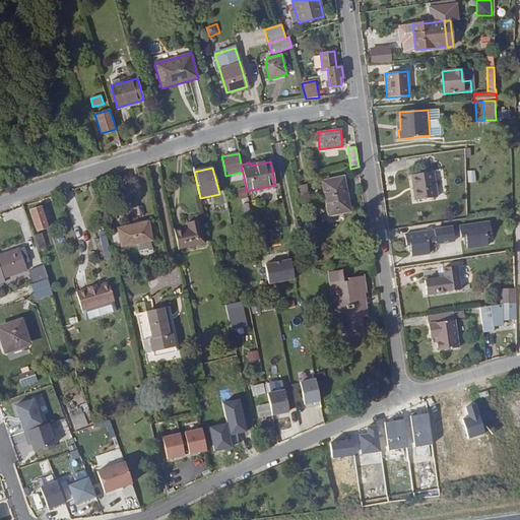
[(476,183),(475,171),(467,171),(468,183),(476,183)]
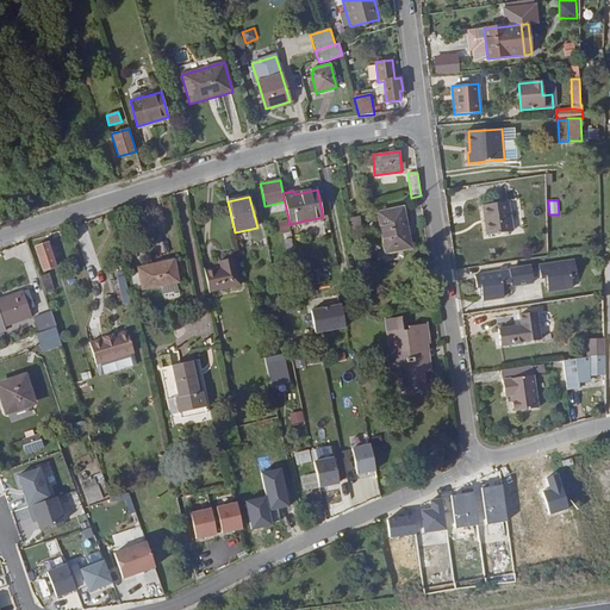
[(514,231),(509,201),(483,205),(486,235),(514,231)]
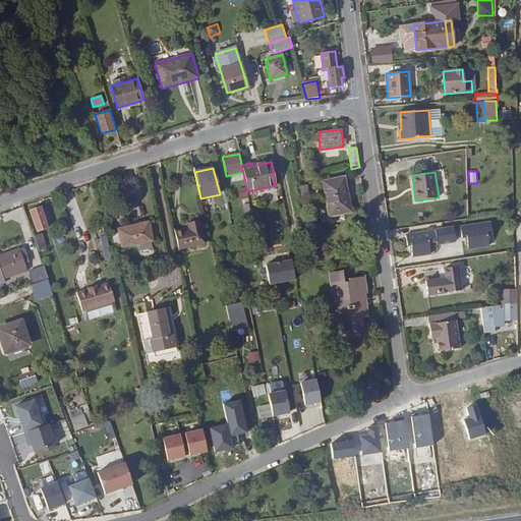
[(351,212),(344,177),(323,181),(330,216),(351,212)]
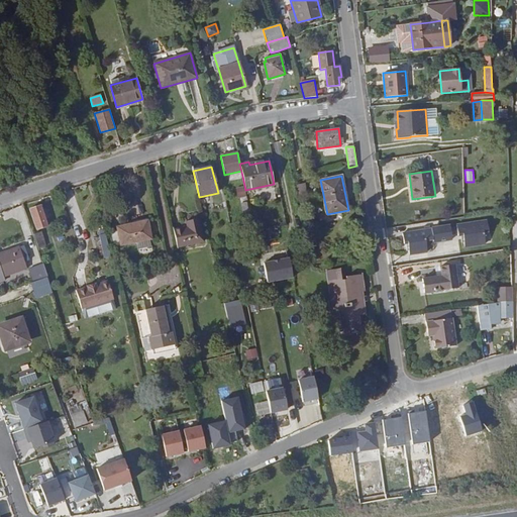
[(47,226),(40,205),(29,209),(36,229),(47,226)]
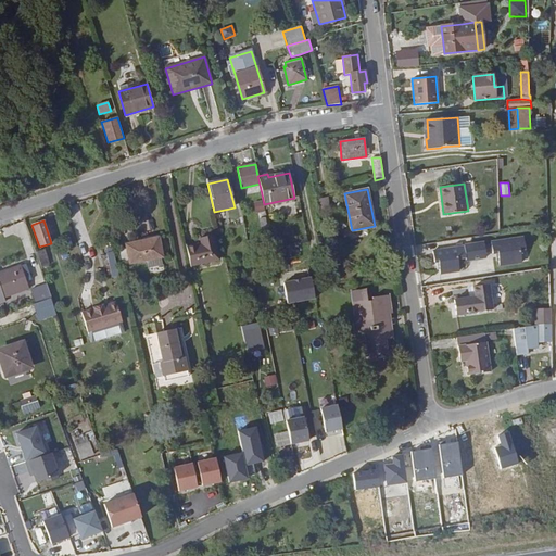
[(219,260),(214,236),(199,239),(201,244),(187,248),(191,266),(219,260)]
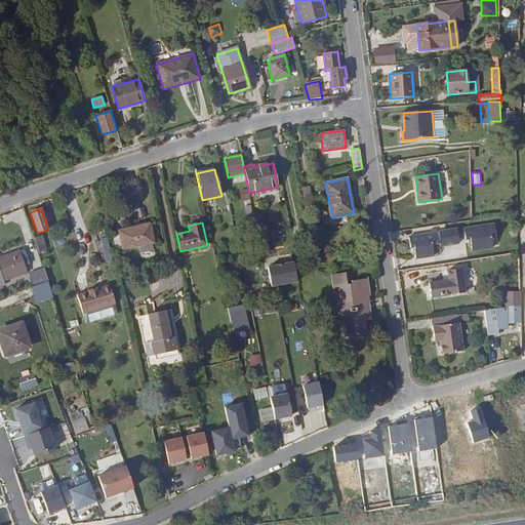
[(471,245),(471,249),(492,246),(491,235),(495,235),(494,224),(462,229),(465,239),(467,239),(470,238),(471,245)]
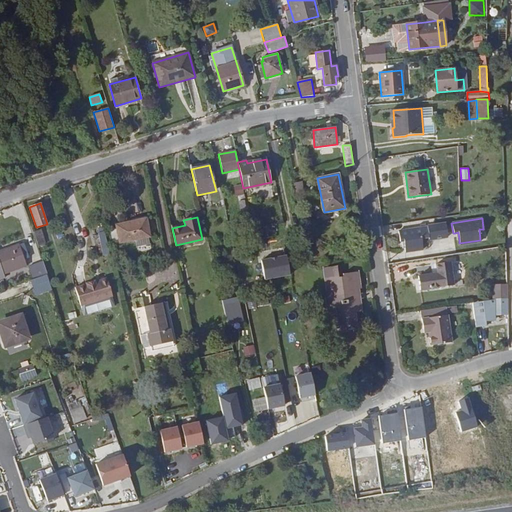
[(149,236),(146,219),(116,225),(117,229),(110,230),(113,244),(135,239),(149,236)]
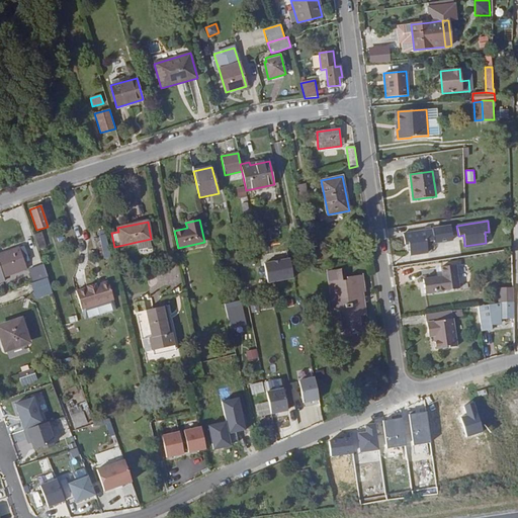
[(450,226),(432,229),(434,240),(434,242),(452,239),(450,226)]
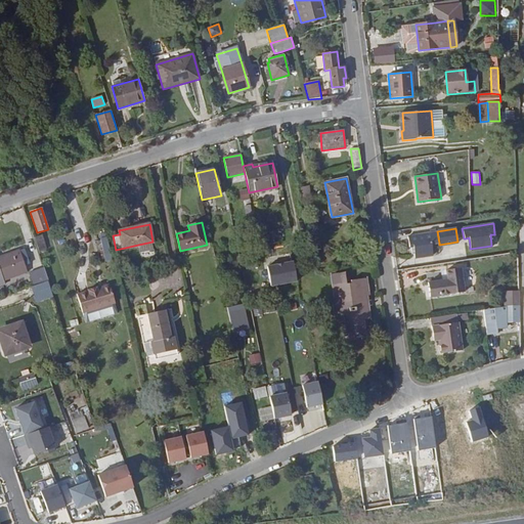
[(437,231),(407,236),(409,247),(415,246),(416,253),(416,257),(433,255),(432,244),(439,243),(437,231)]
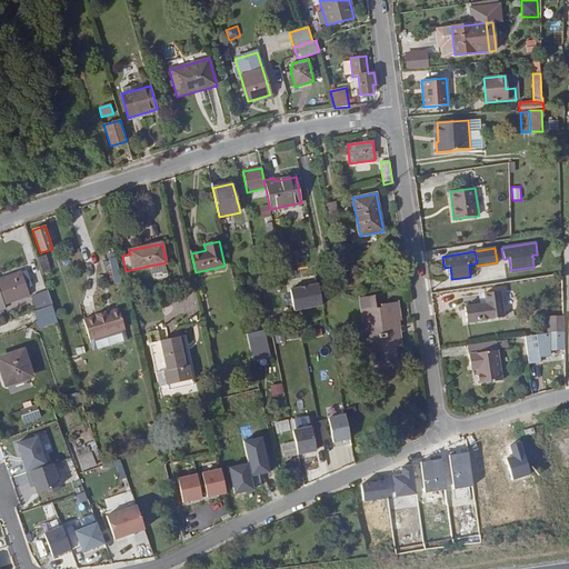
[(96,263),(92,253),(86,256),(88,266),(96,263)]
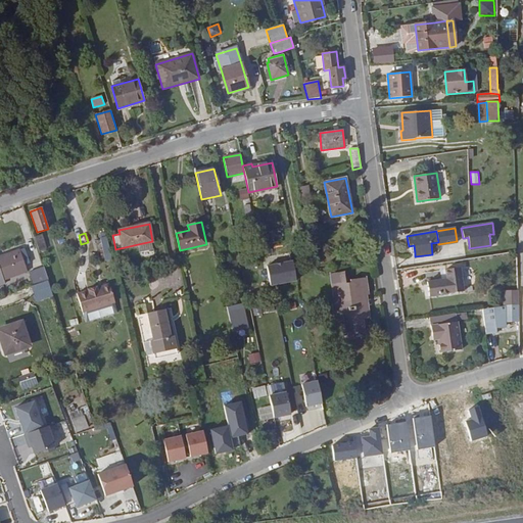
[(52,247),(49,237),(46,236),(42,237),(41,234),(34,237),(39,251),(52,247)]
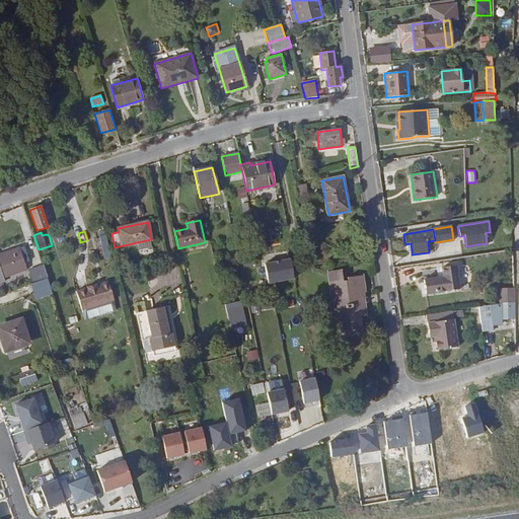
[(110,257),(105,235),(100,236),(105,260),(110,257)]
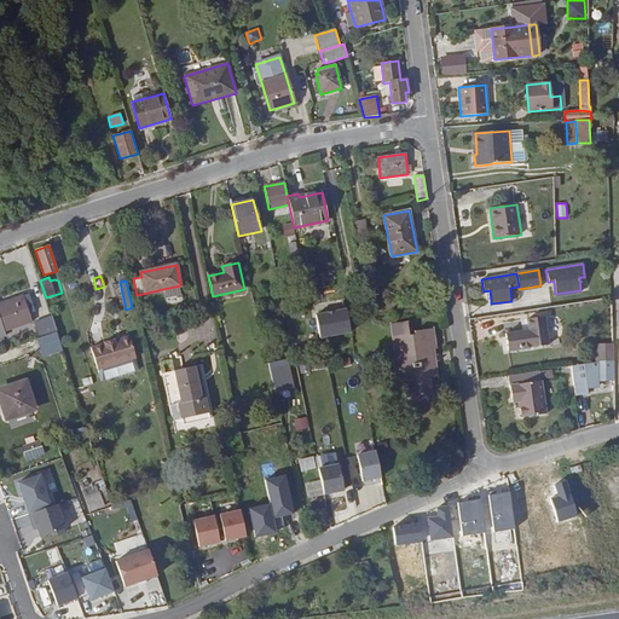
[(181,295),(179,287),(163,289),(165,299),(181,295)]
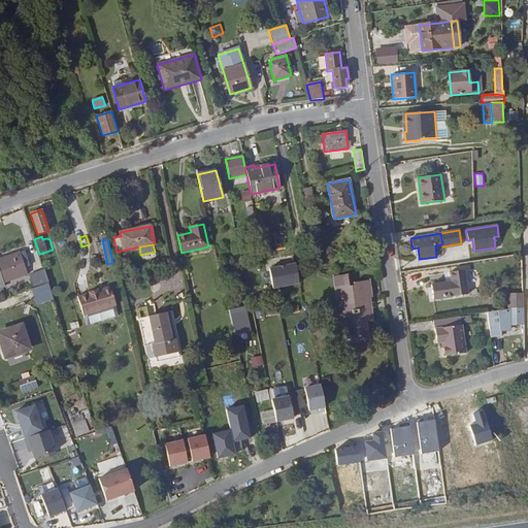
[(314,257),(311,245),(305,246),(307,258),(314,257)]
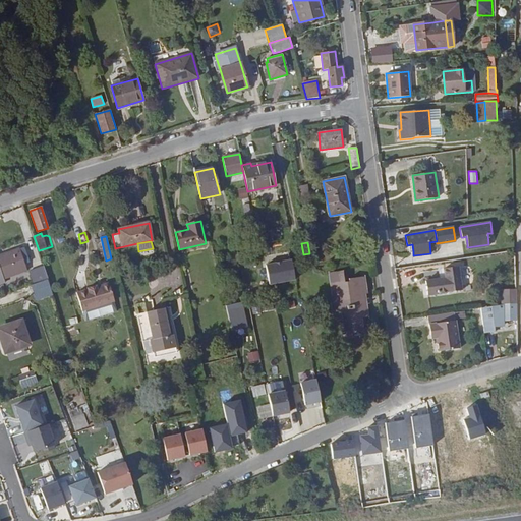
[(30,263),(24,247),(0,255),(0,271),(3,279),(26,270),(24,264),(30,263)]
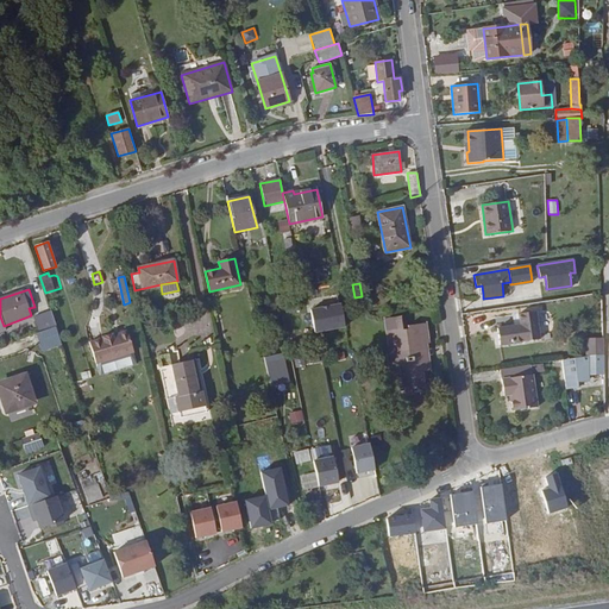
[(300,311),(299,303),(284,306),(287,314),(300,311)]
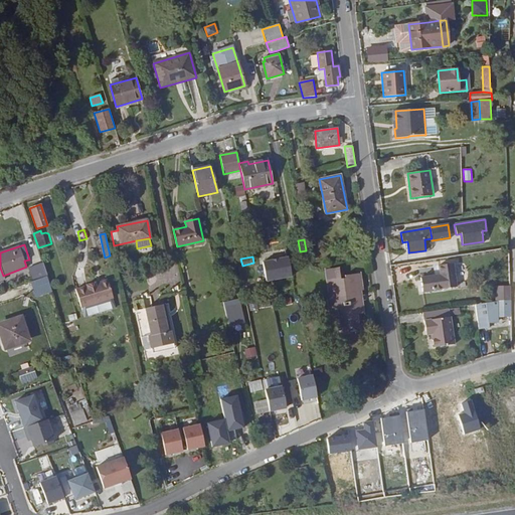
[(267,282),(292,277),(288,258),(263,263),(267,282)]
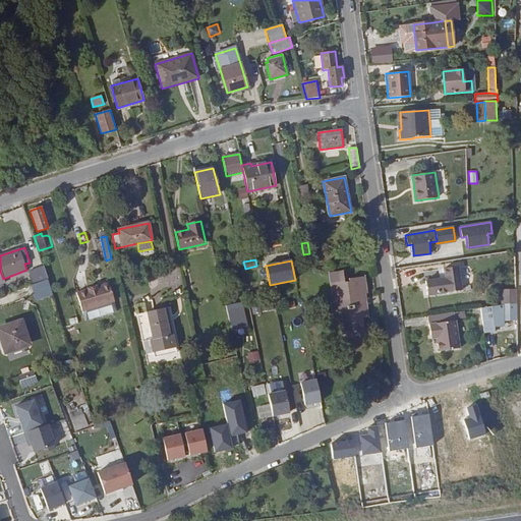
[(48,279),(43,266),(30,271),(35,284),(48,279)]
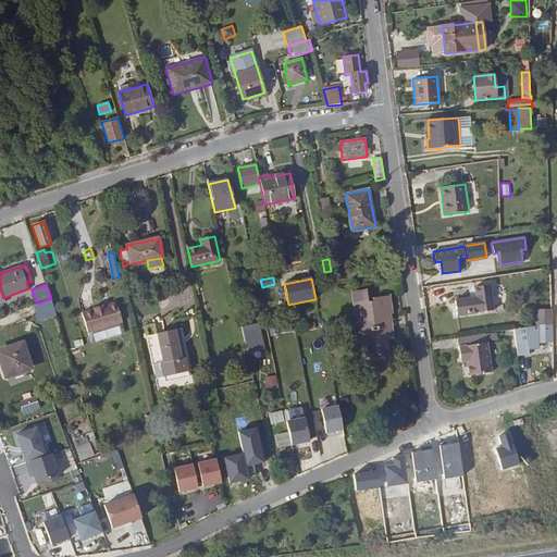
[(494,311),(490,285),(474,287),(475,297),(456,300),(458,316),(494,311)]
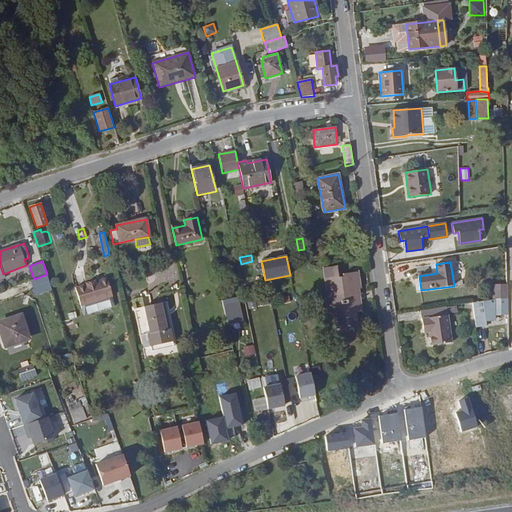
[(362,311),(359,289),(361,288),(358,271),(343,274),(343,277),(338,277),(337,265),(323,268),(327,295),(326,295),(325,295),(327,307),(336,306),(339,326),(357,323),(355,312),(362,311)]
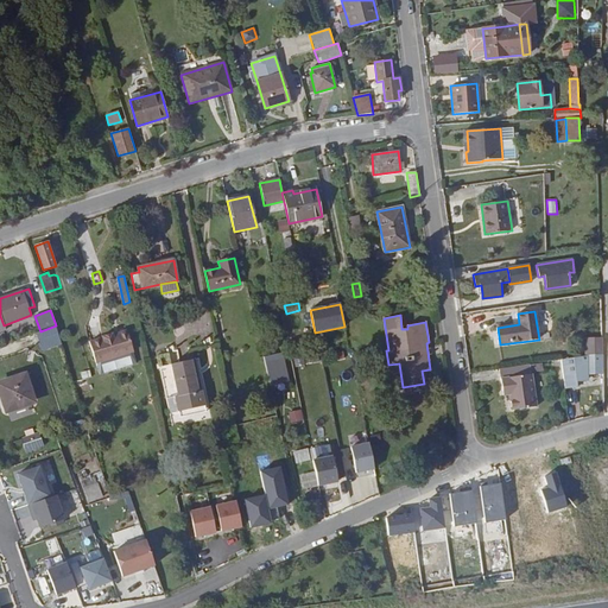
[(92,341),(101,374),(138,363),(127,330),(92,341)]
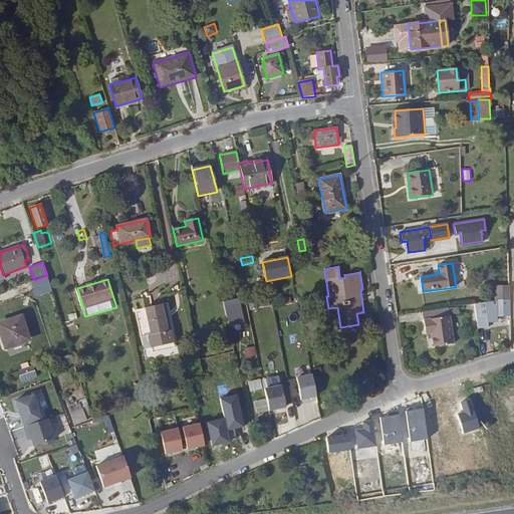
[(510,298),(509,284),(496,285),(496,300),(510,298)]
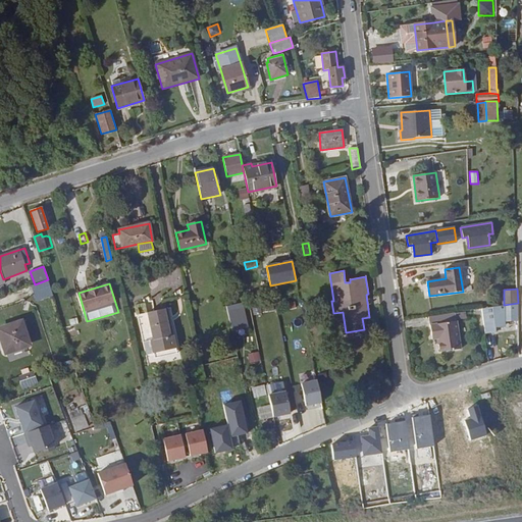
[(245,319),(242,303),(226,307),(231,330),(254,325),(252,318),(245,319)]
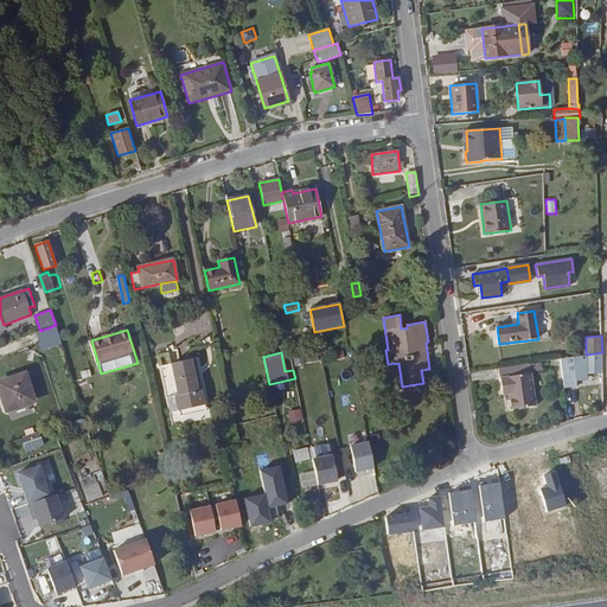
[(602,371),(602,352),(586,355),(587,372),(602,371)]
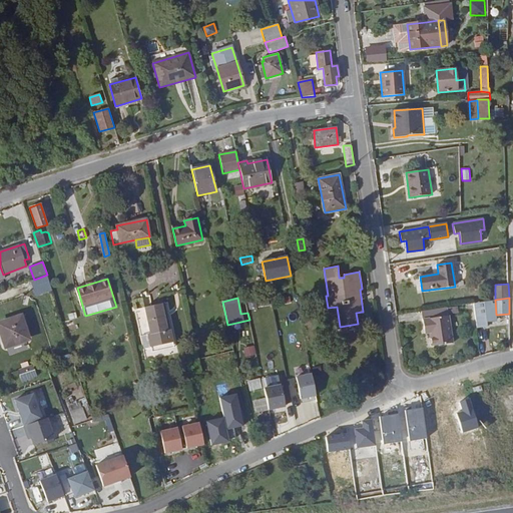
[(496,315),(495,300),(473,303),(478,328),(488,326),(487,319),(496,319),(496,315)]
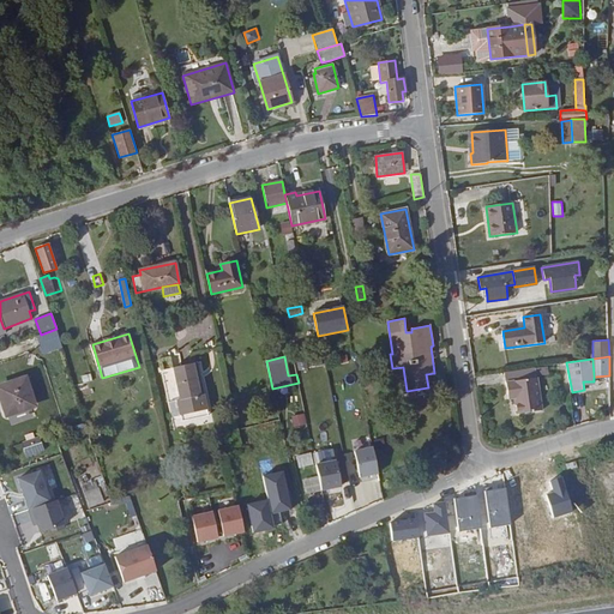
[(196,396),(191,375),(196,374),(193,363),(173,367),(180,399),(176,401),(180,416),(206,410),(203,395),(200,396),(196,396)]
